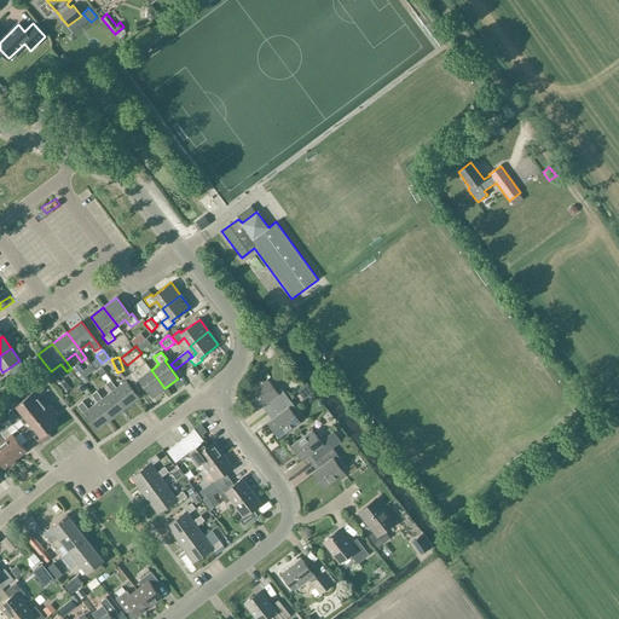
[(87,376),(77,364),(71,369),(81,381),(87,376)]
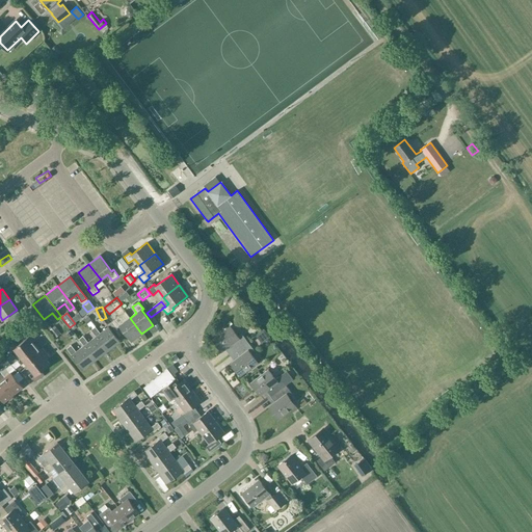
[(89,318),(94,326),(99,323),(95,316),(89,318)]
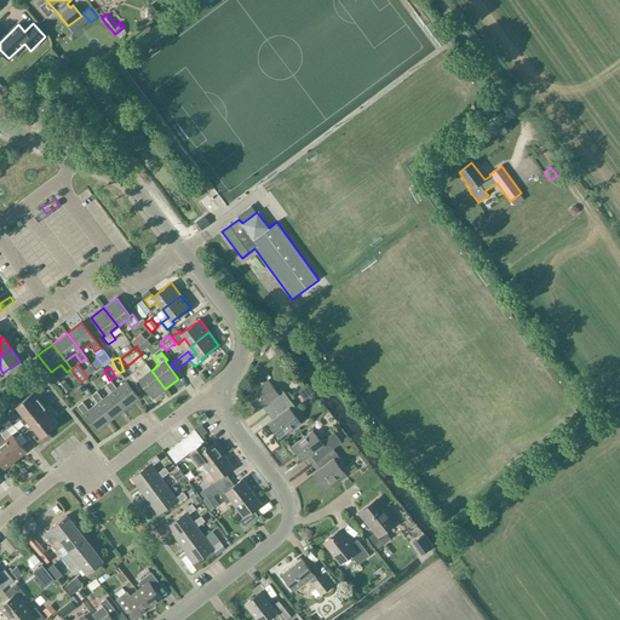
[(165,389),(151,371),(144,375),(138,369),(131,374),(137,382),(139,380),(153,399),(165,389)]
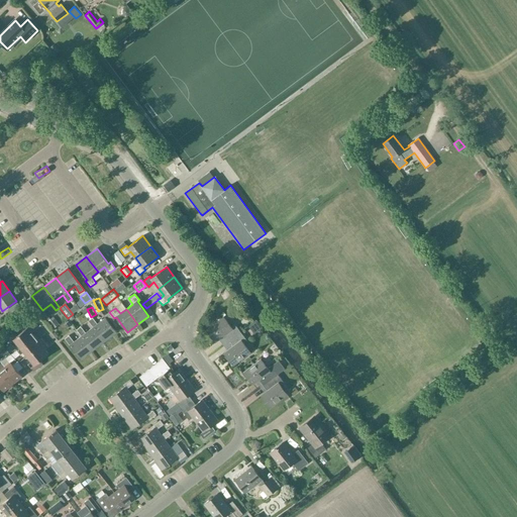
[(60,324),(53,316),(47,321),(54,329),(60,324)]
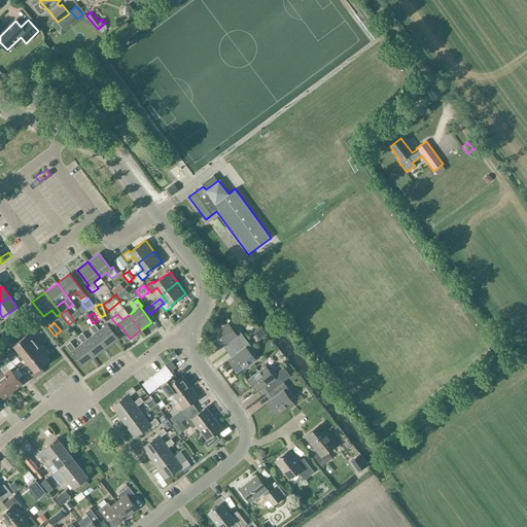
[(90,327),(95,334),(106,348),(118,339),(107,324),(99,330),(94,323),(90,327)]
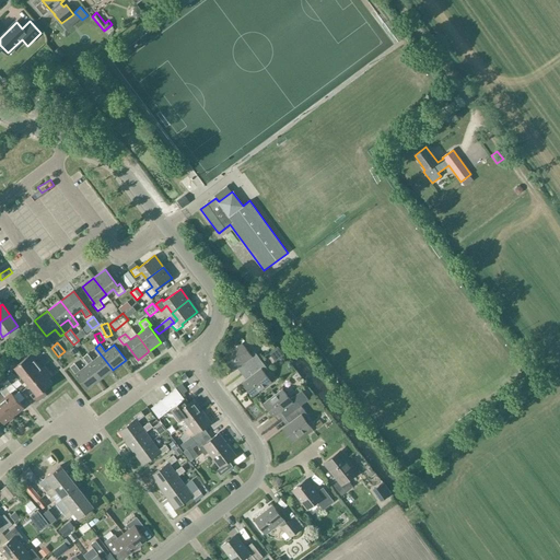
[(249,368),(260,360),(254,351),(251,354),(242,343),(223,358),(233,371),(245,362),(249,368)]
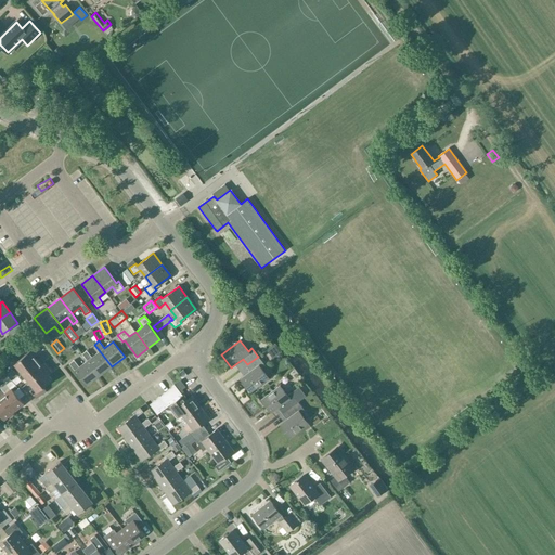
[(33,349),(14,364),(18,370),(15,373),(21,379),(25,377),(34,388),(30,391),(33,395),(34,395),(36,398),(46,391),(42,387),(52,379),(48,375),(51,373),(43,363),(40,365),(34,357),(37,355),(33,349)]
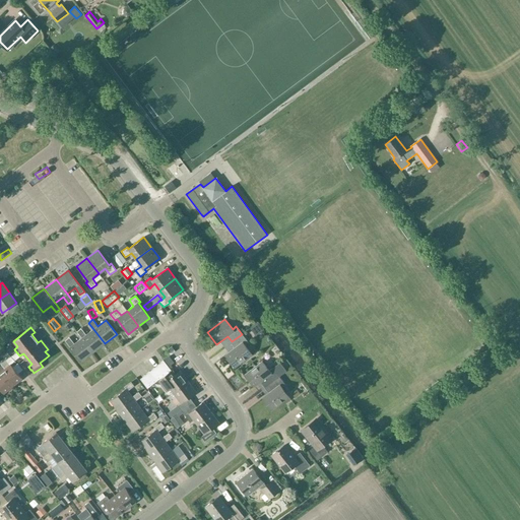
[(93,352),(105,343),(93,329),(86,335),(81,328),(77,331),(81,338),(93,352)]
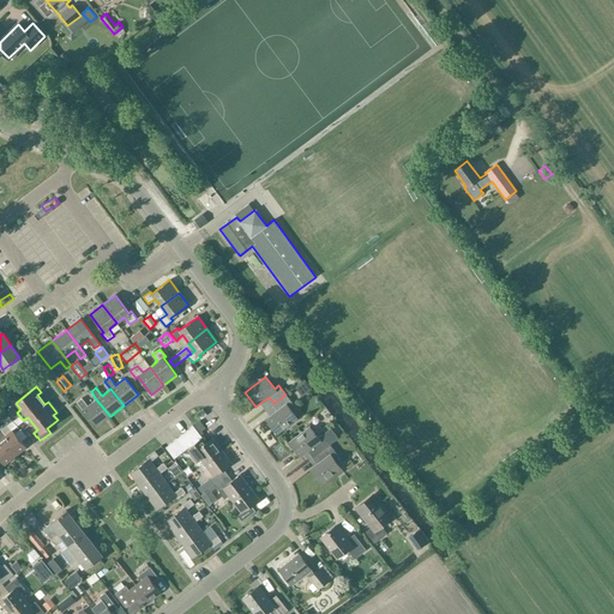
[(286,395),(274,403),(278,410),(266,420),(277,434),(298,419),(288,407),(293,404),(286,395)]
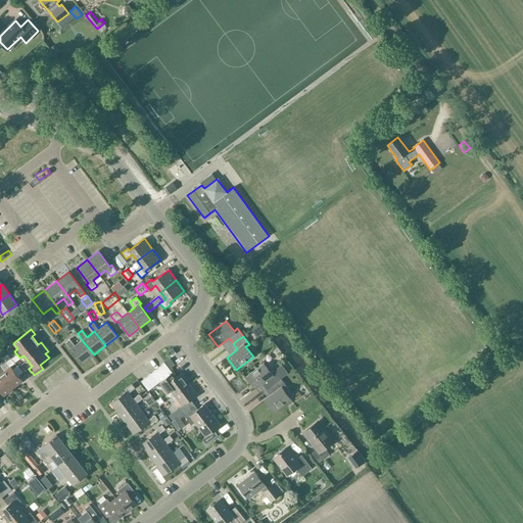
[(82,364),(94,354),(82,340),(75,346),(69,339),(65,342),(82,364)]
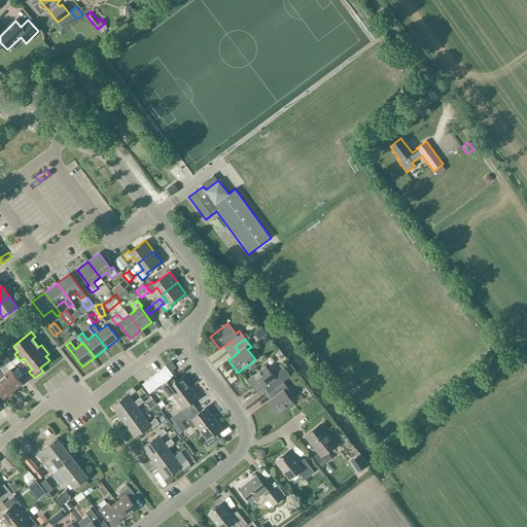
[(8,358),(0,348),(0,358),(3,362),(8,358)]
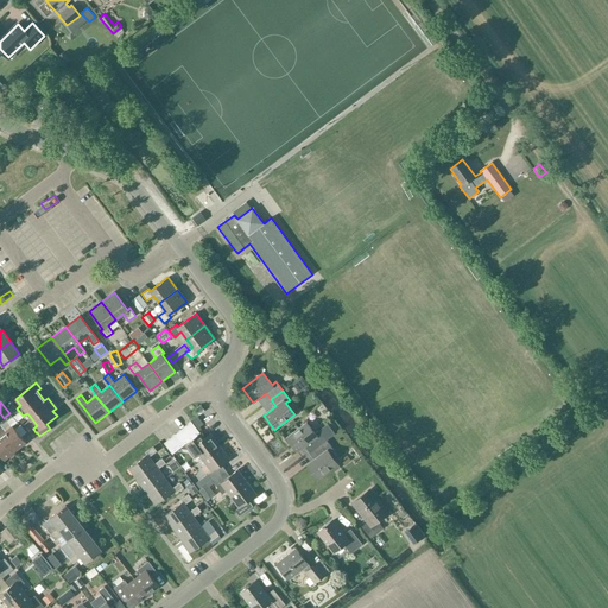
[(185,426),(194,437),(200,432),(191,422),(185,426)]
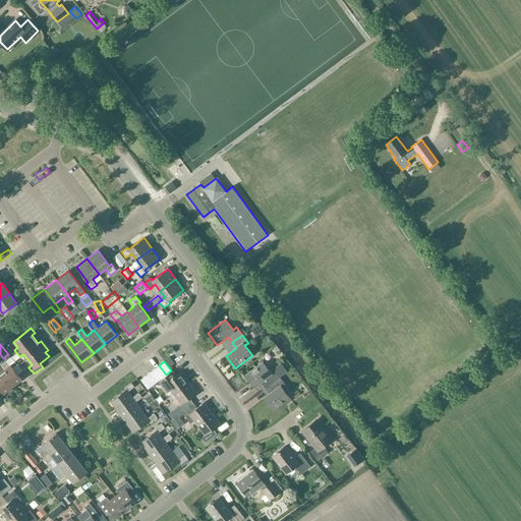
[(270,372),(263,362),(245,375),(254,388),(265,380),(270,385),(280,378),(287,371),(281,363),(270,372)]
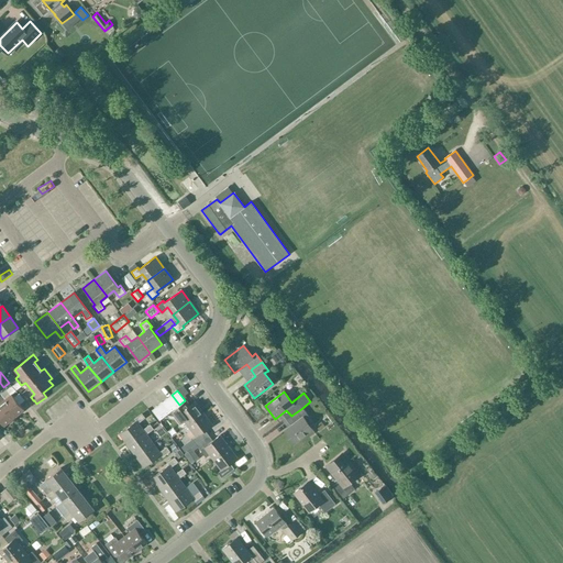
[(0,401),(13,418),(24,410),(11,395),(6,399),(0,393),(0,401)]
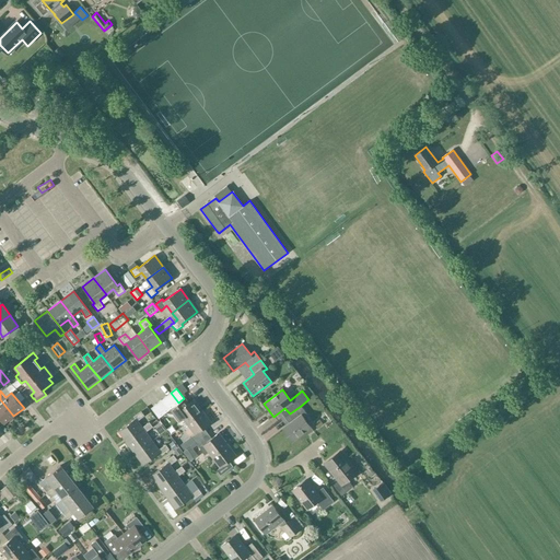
[(171,393),(166,396),(174,406),(178,403),(171,393)]
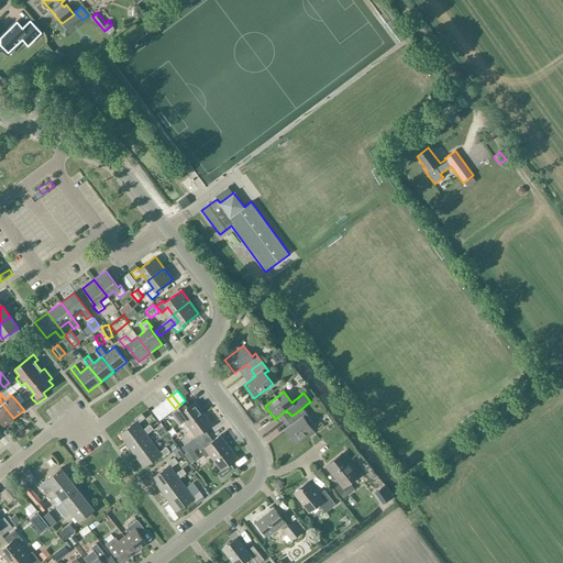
[(162,403),(169,412),(175,408),(167,398),(162,403)]
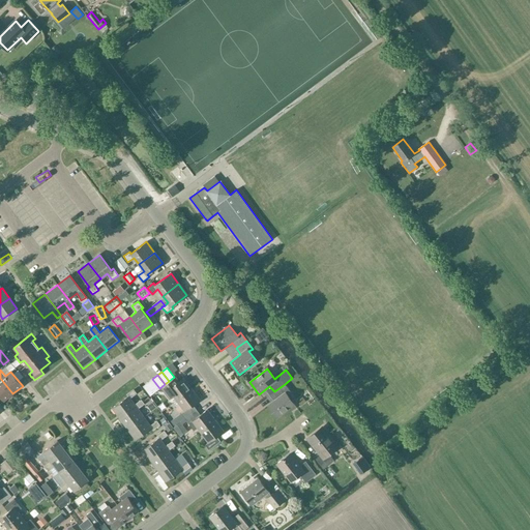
[(12,393),(0,378),(0,396),(3,402),(12,393)]
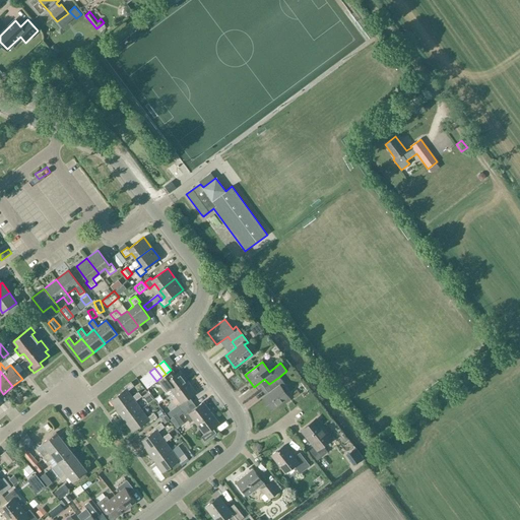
[(169,371),(157,380),(161,385),(165,383),(173,393),(188,382),(180,371),(173,376),(169,371)]
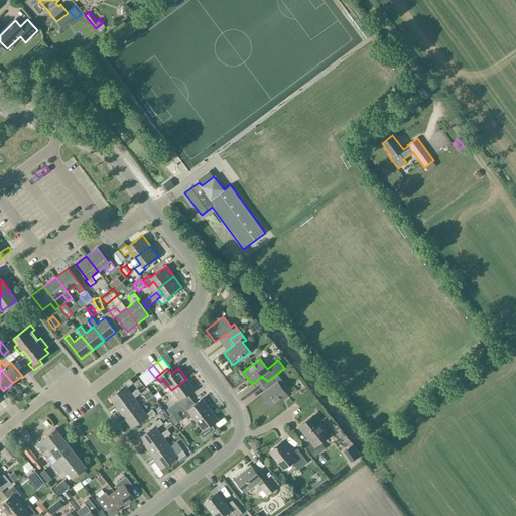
[(148,369),(143,373),(150,382),(155,378),(148,369)]
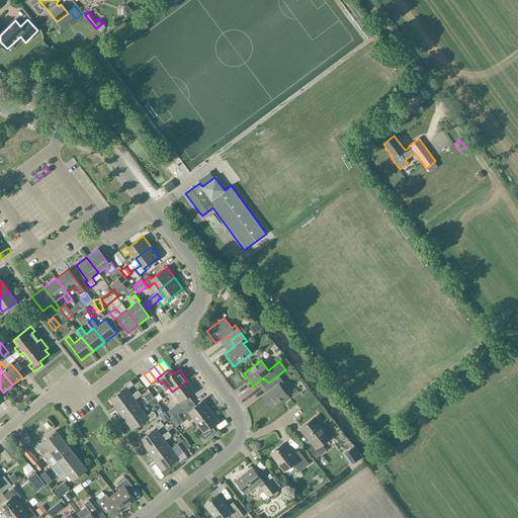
[(151,383),(144,374),(140,377),(147,386),(151,383)]
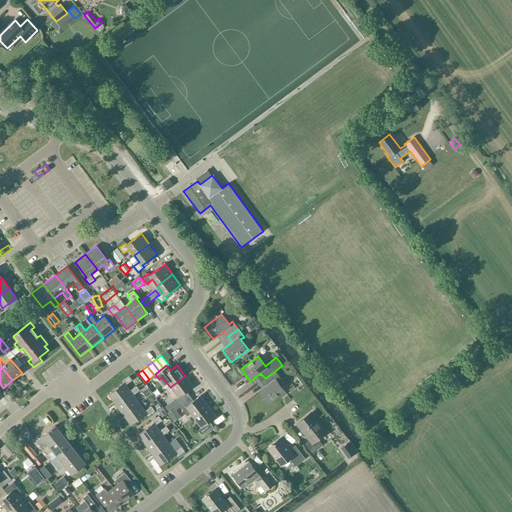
[(275,371),(265,378),(269,384),(258,392),(268,403),(284,391),(277,381),(280,378),(275,371)]
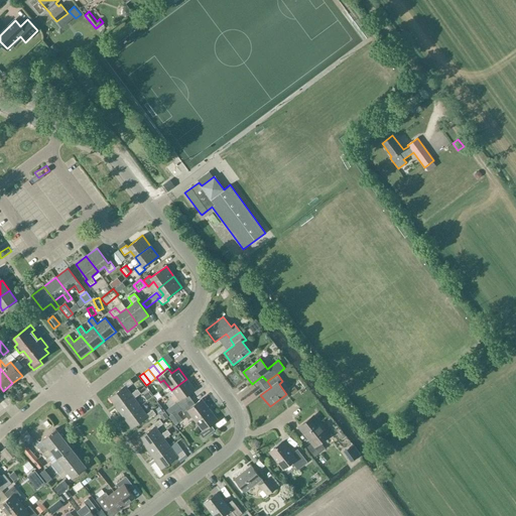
[(109,397),(117,407),(139,391),(137,389),(131,394),(126,388),(133,383),(130,379),(123,384),(124,386),(109,397)]
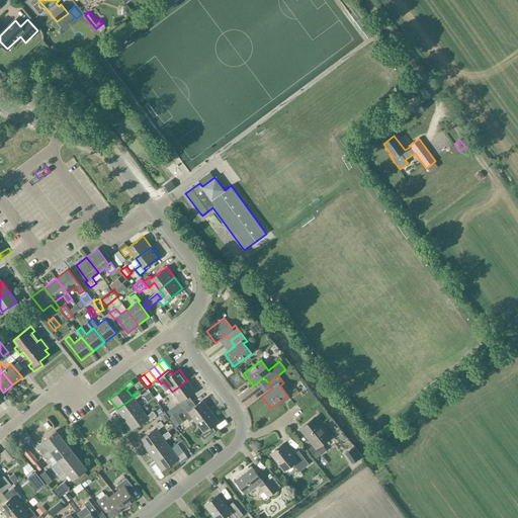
[(187,380),(172,392),(180,402),(177,405),(181,410),(192,401),(188,396),(195,391),(187,380)]
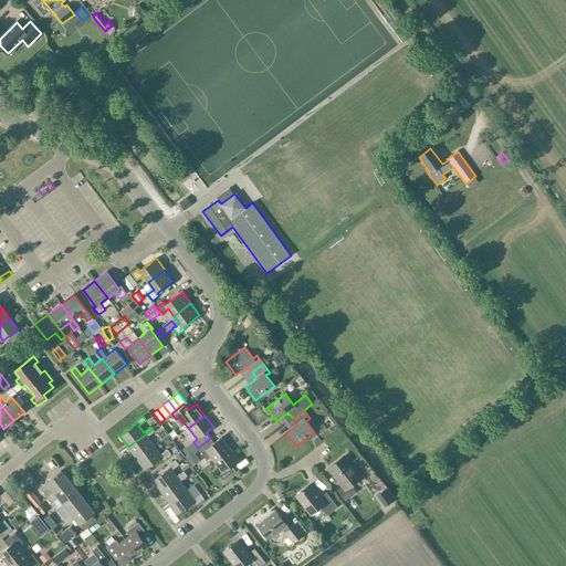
[(153,429),(128,447),(136,459),(154,446),(147,437),(154,431),(153,429)]
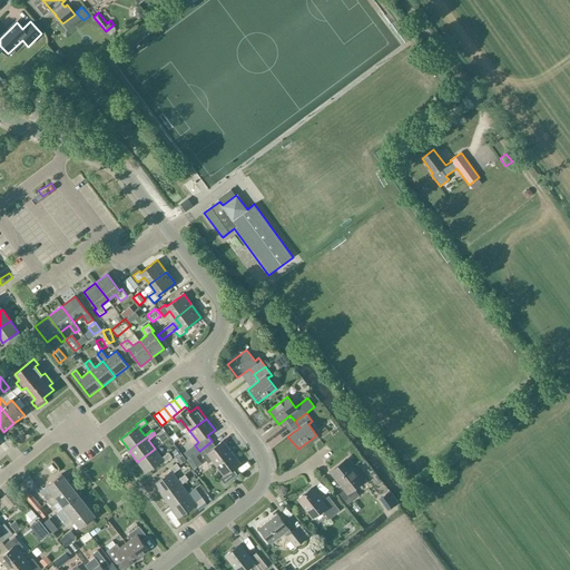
[(170,432),(164,435),(168,442),(174,438),(170,432)]
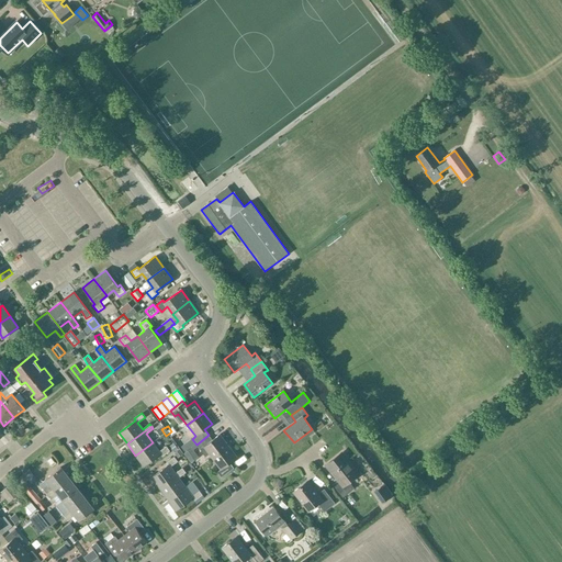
[(209,435),(197,445),(205,457),(209,453),(212,458),(228,446),(220,435),(212,440),(209,435)]
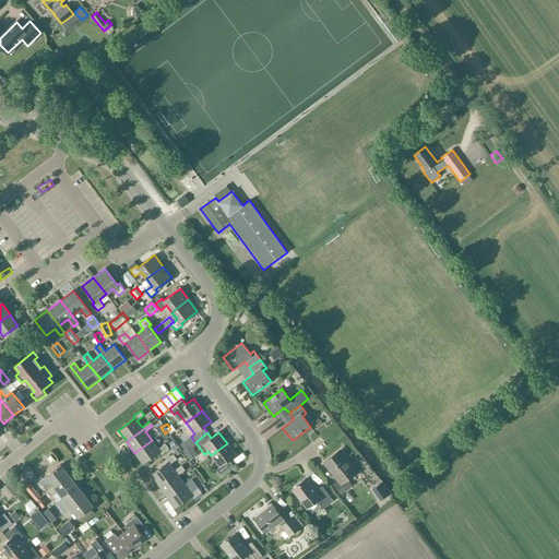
[(158,449),(152,440),(134,453),(143,464),(159,452),(161,454),(168,449),(165,443),(158,449)]
